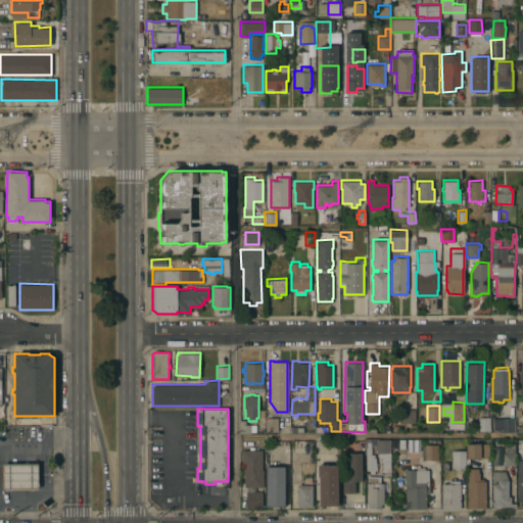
[(400,422),(400,416),(397,416),(397,409),(415,409),(415,422),(400,422)]
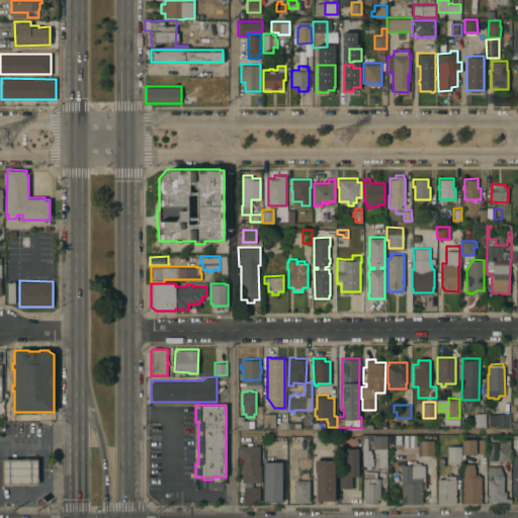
[(485,426),(473,426),(475,412),(485,412),(485,426)]
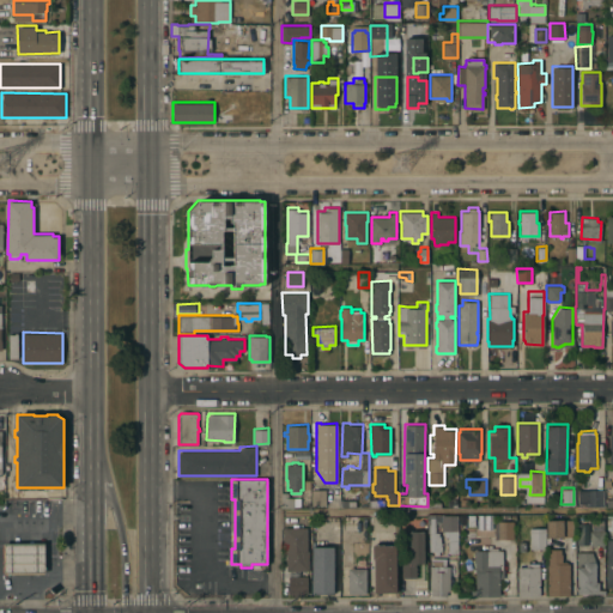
[(326,504),(311,504),(311,489),(326,489),(326,504)]
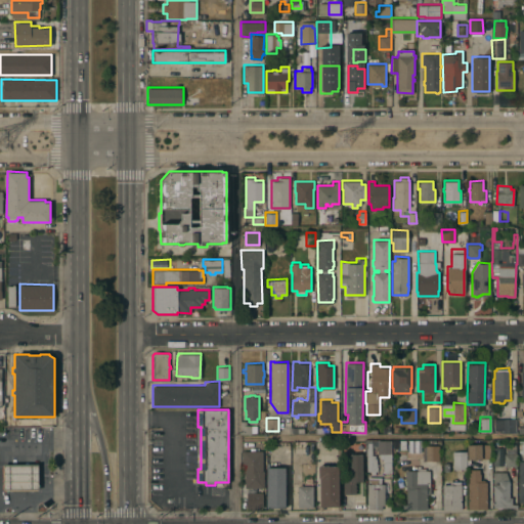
[(516,432),(501,432),(500,418),(515,418),(516,432)]
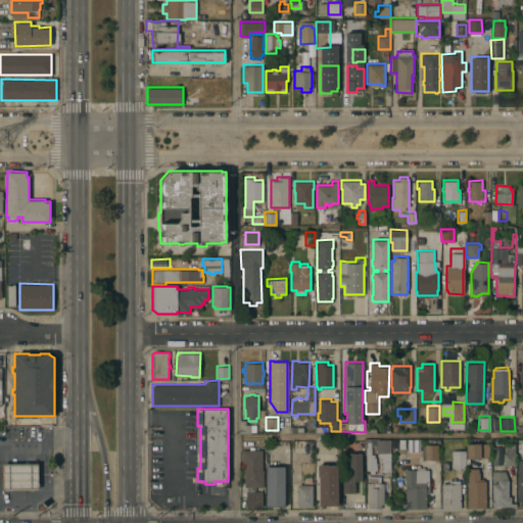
[(255,431),(250,431),(250,432),(240,432),(240,420),(245,420),(246,424),(255,423),(255,431)]
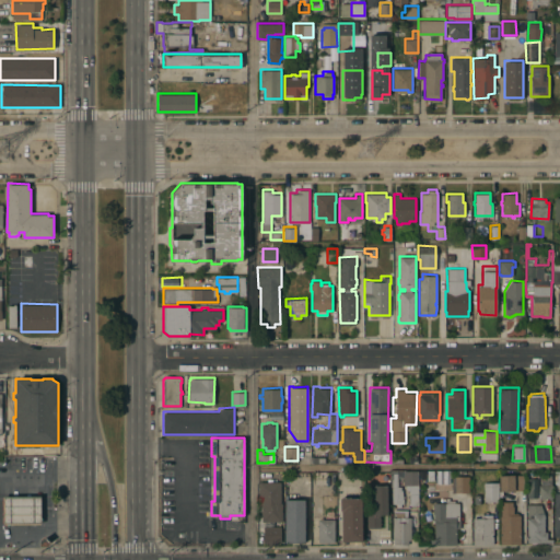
[(418,497),(410,497),(409,488),(405,488),(405,477),(397,477),(397,486),(400,486),(400,489),(403,489),(403,498),(404,498),(405,502),(400,502),(400,505),(396,505),(396,503),(392,503),(392,478),(391,478),(391,474),(391,470),(389,470),(389,469),(406,468),(406,470),(417,470),(418,497)]
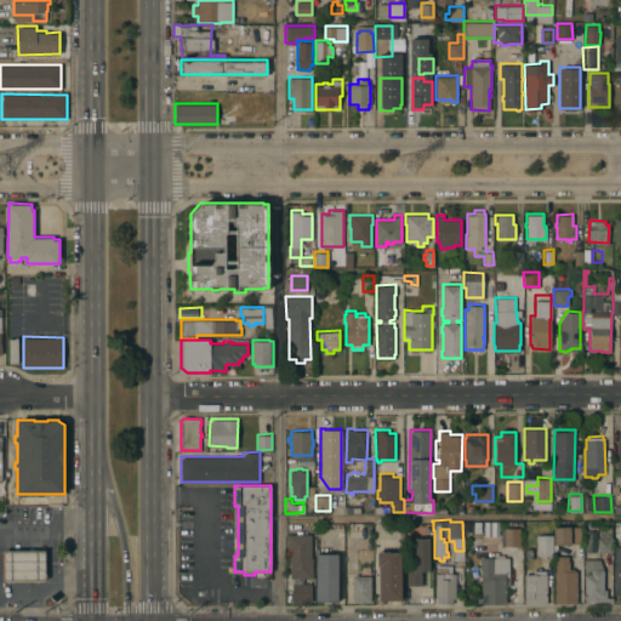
[(494,522),(483,522),(483,536),(501,537),(501,533),(494,531),(494,522)]
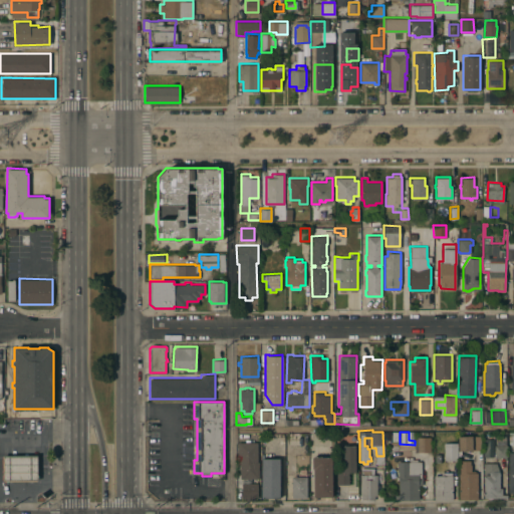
[(481,449),(465,450),(465,452),(461,452),(461,450),(458,450),(458,436),(480,435),(481,449)]
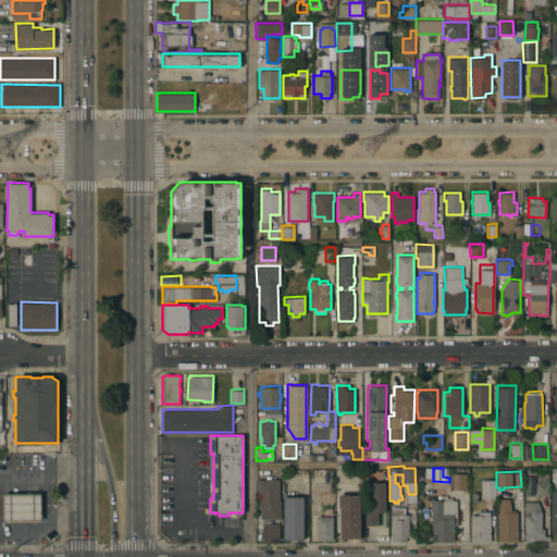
[(541,508),(541,528),(544,528),(544,535),(549,535),(549,539),(533,539),(532,540),(529,540),(528,539),(524,539),(524,491),(536,491),(536,482),(537,482),(537,471),(548,471),(548,482),(549,482),(549,495),(536,495),(536,500),(537,500),(541,508)]
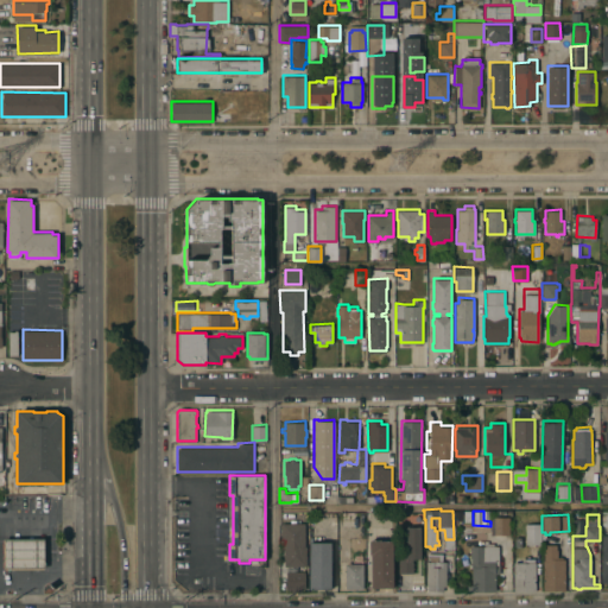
[(510,533),(491,533),(491,530),(493,530),(493,515),(510,515),(510,533)]
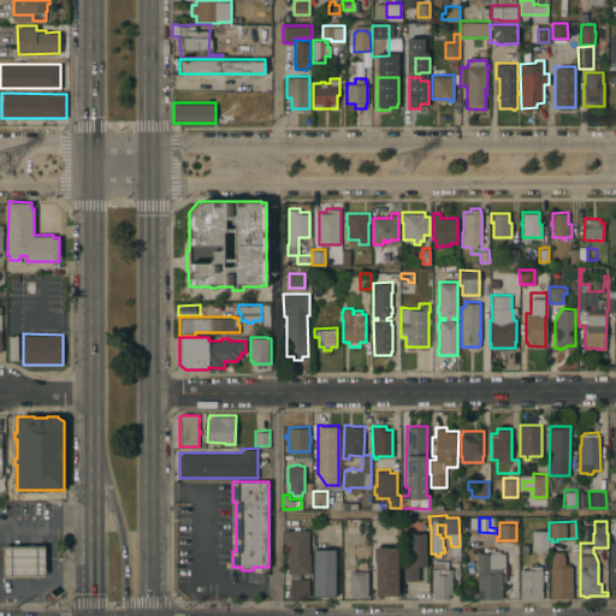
[(308,552),(309,552),(309,573),(288,573),(288,555),(284,555),(285,542),(283,542),(283,535),(284,535),(284,529),(308,529),(308,552)]
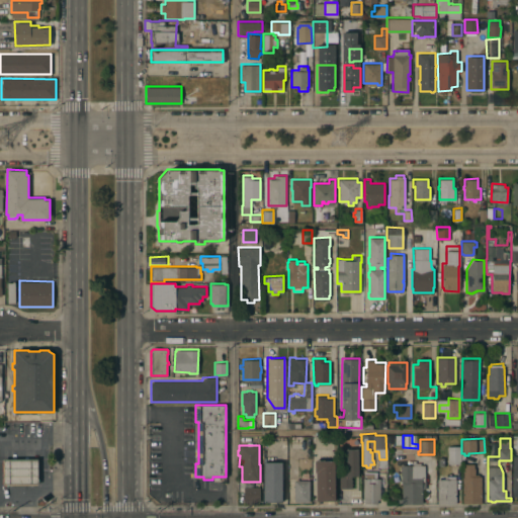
[(460,462),(447,462),(447,445),(460,445),(460,462)]
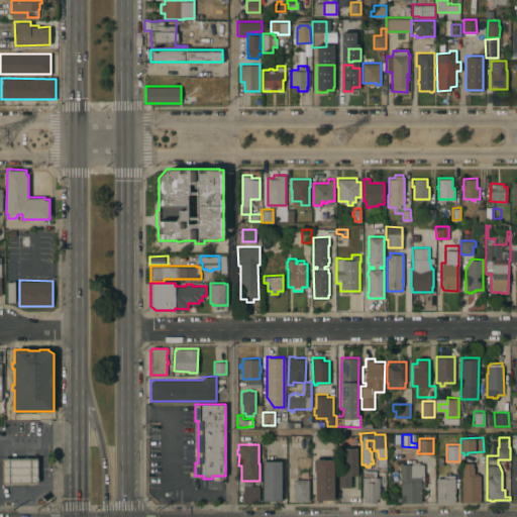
[(357,474),(350,474),(350,487),(338,487),(338,473),(345,473),(345,447),(357,447),(357,474)]
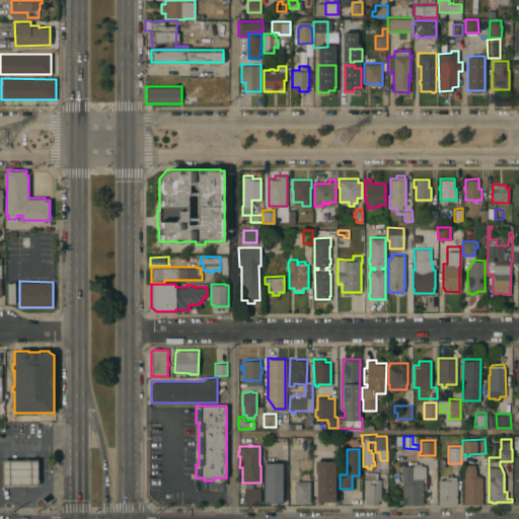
[(38,486),(0,486),(0,460),(38,460),(38,486)]
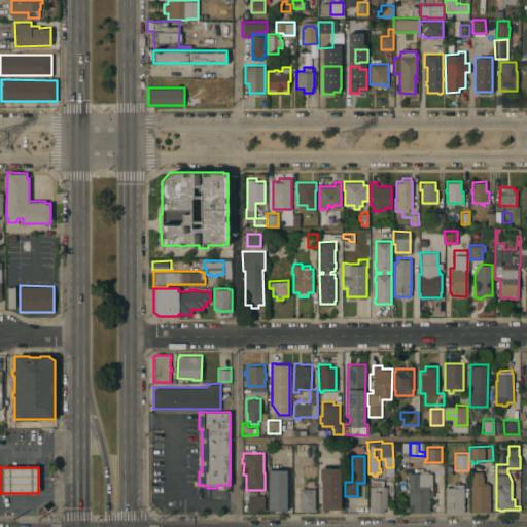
[(340,508),(324,508),(324,513),(321,513),(321,480),(319,480),(319,467),(340,467),(340,508)]
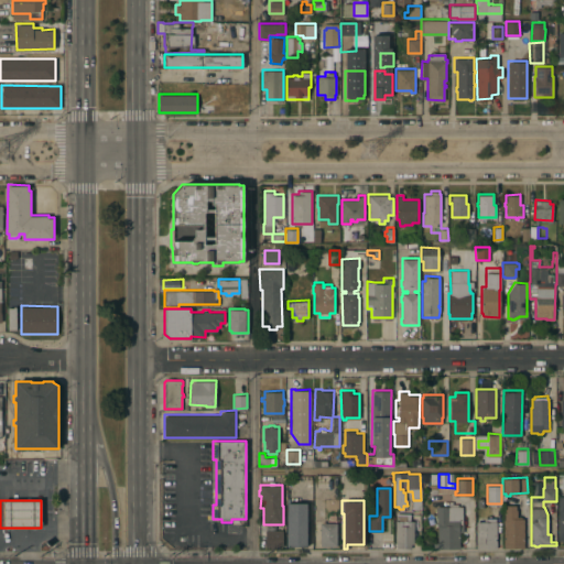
[(306,546),(286,545),(288,501),(306,501),(306,546)]
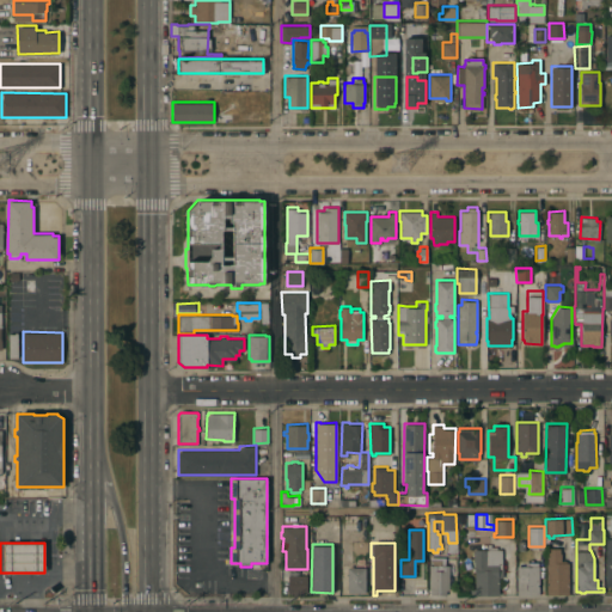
[(501,568),(502,568),(503,576),(499,576),(499,594),(469,594),(469,587),(473,587),(473,549),(488,549),(488,546),(494,546),(494,548),(501,548),(501,568)]
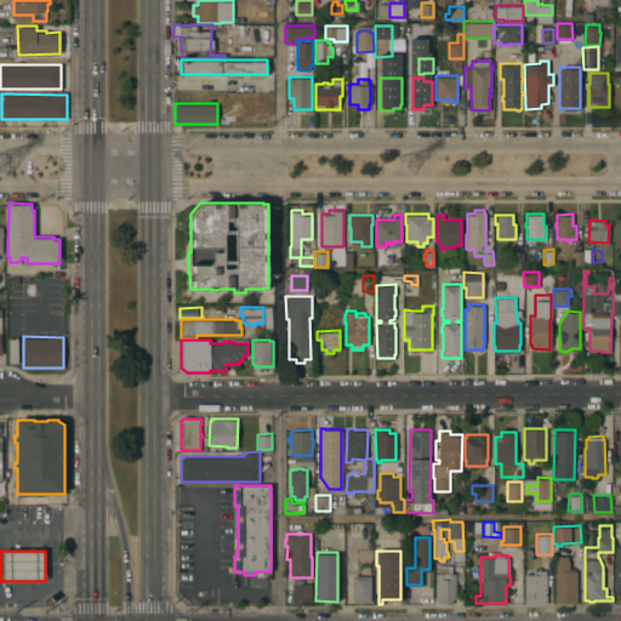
[(576,603),(554,603),(554,571),(556,571),(556,556),(568,556),(568,560),(569,560),(569,568),(574,568),(574,570),(576,570),(576,603)]
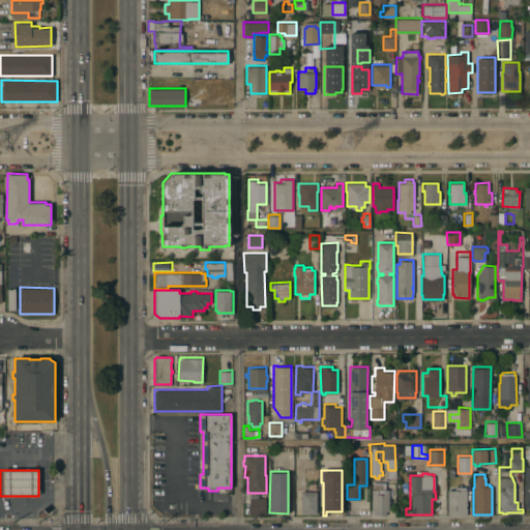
[(388,510),(386,510),(386,514),(372,514),(373,510),(371,509),(372,489),(374,489),(374,487),(372,487),(372,483),(374,483),(374,481),(381,482),(381,484),(385,484),(385,489),(389,489),(388,510)]
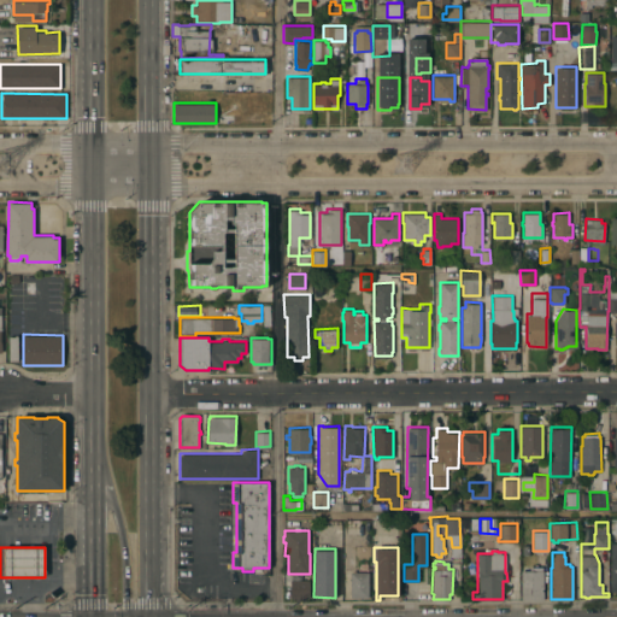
[(544,599),(521,599),(521,570),(529,570),(529,566),(541,566),(541,570),(542,569),(544,599)]
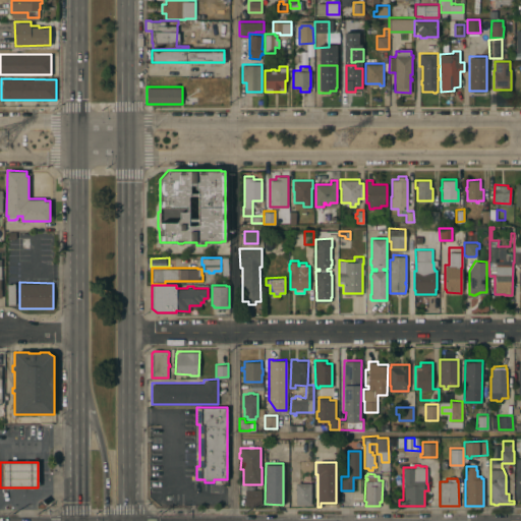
[(311,504),(304,504),(304,505),(301,505),(301,504),(296,504),(295,482),(298,482),(298,480),(300,480),(300,482),(310,481),(311,504)]
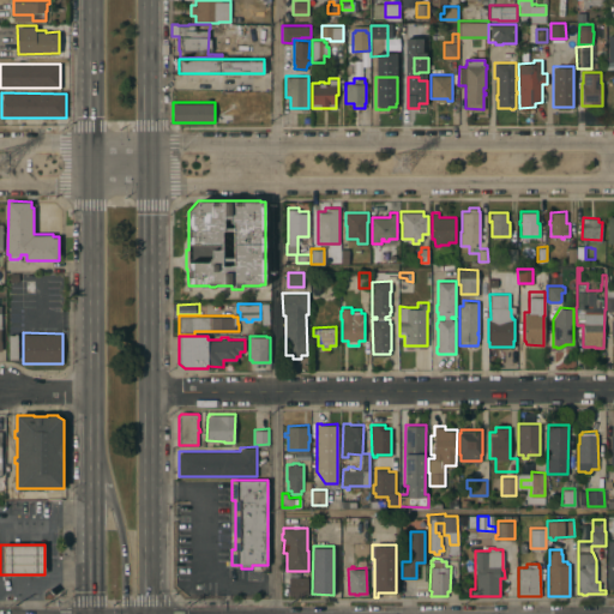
[(308,594),(302,594),(302,596),(294,596),(294,594),(289,594),(289,576),(308,576),(308,594)]
